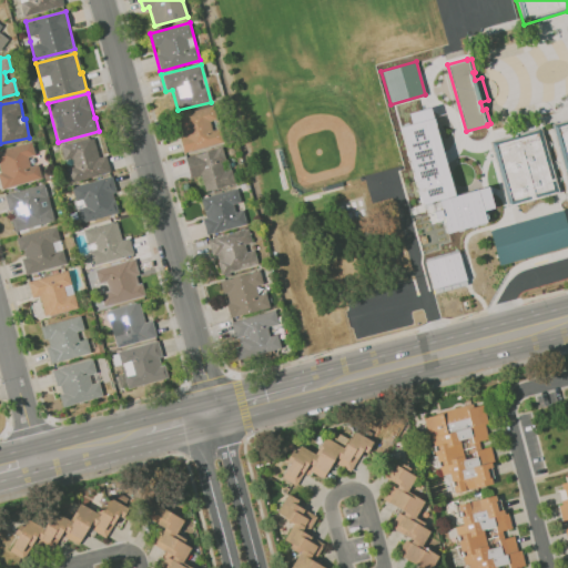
[(223,143),(217,123),(213,105),(174,115),(184,153),(223,143)]
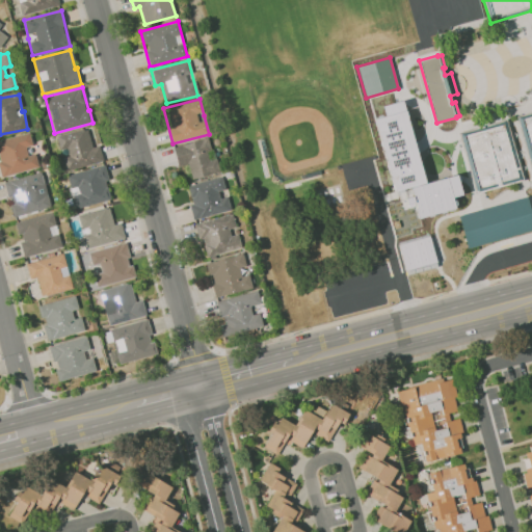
[(402,101),(382,106),(384,115),(374,118),(394,191),(425,182),(402,101)]
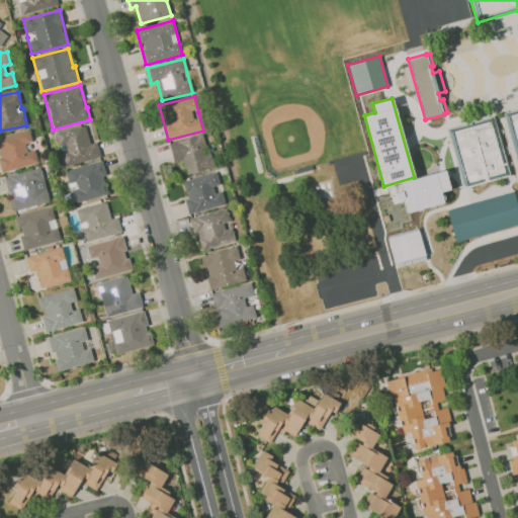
[(517,163),(517,107),(504,112),(517,163)]
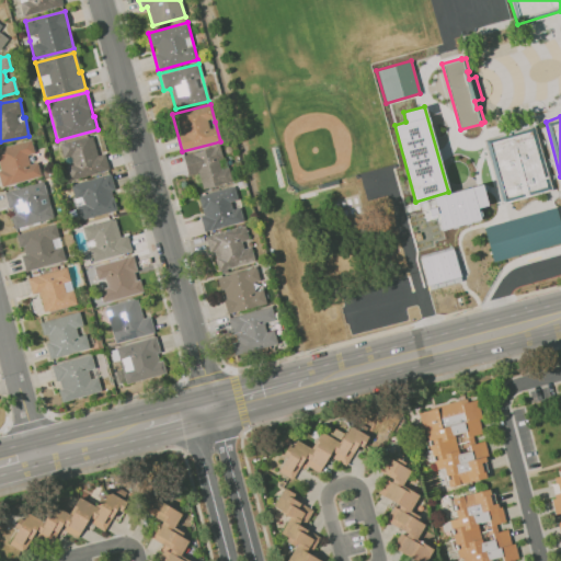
[(502,203),(552,189),(535,124),(484,138),(502,203)]
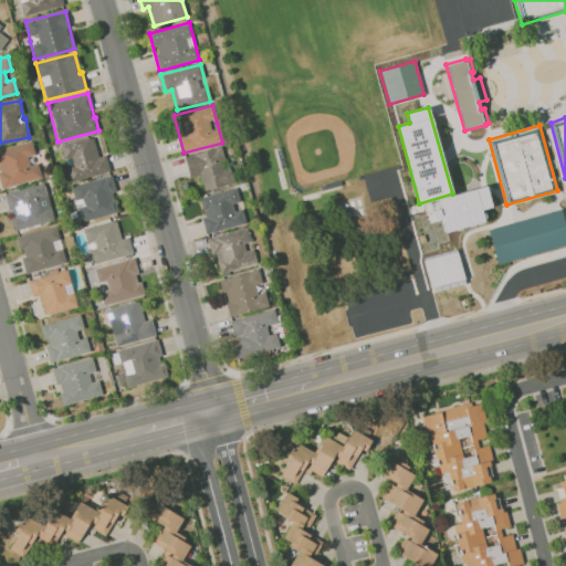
[(106,155),(97,156),(93,136),(59,144),(63,164),(65,163),(69,181),(109,173),(106,155)]
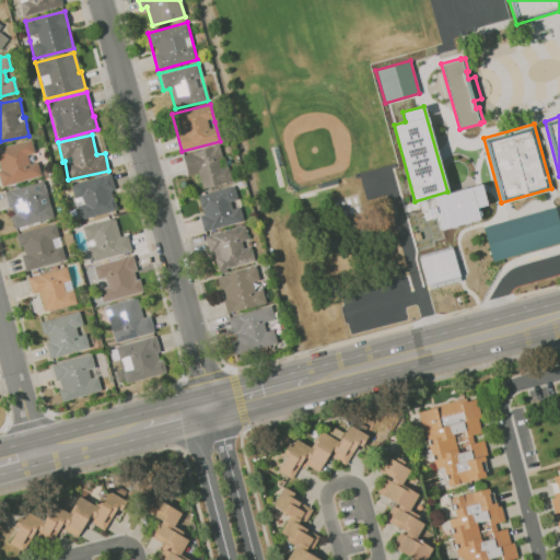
[(0,177),(2,186),(41,175),(36,158),(35,158),(31,139),(0,147),(0,177)]
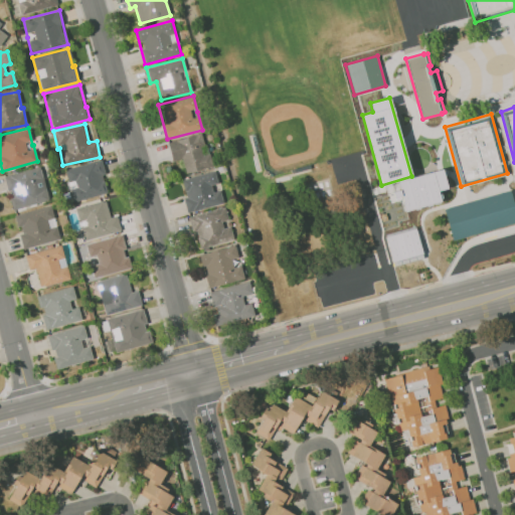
[(167,142),(172,162),(181,159),(185,173),(210,167),(202,134),(167,142)]
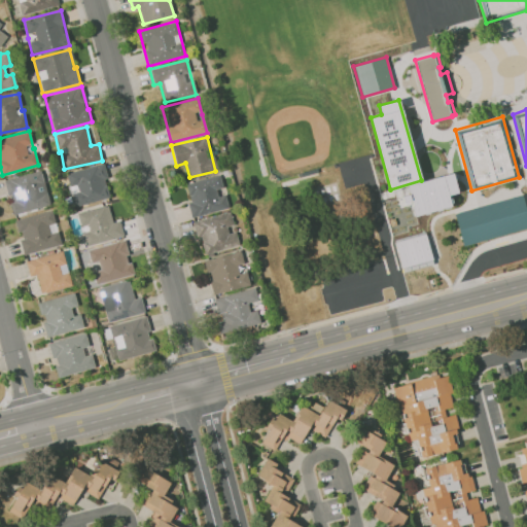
[(66,173),(74,206),(109,198),(105,179),(107,178),(103,164),(66,173)]
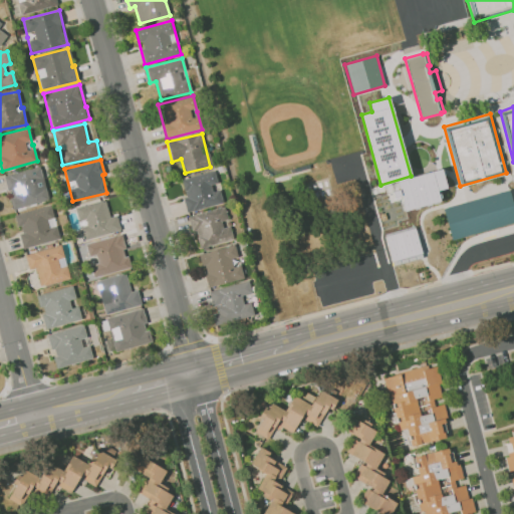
[(4,175),(9,197),(12,209),(48,201),(40,167),(4,175)]
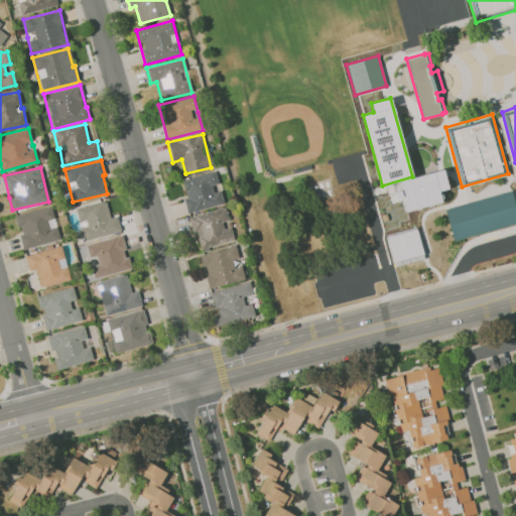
[(442,169),(399,181),(407,211),(441,201),(438,191),(448,189),(442,169)]
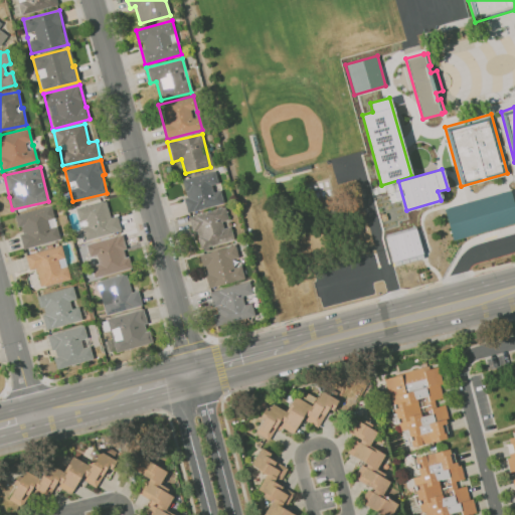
[(188,212),(223,203),(218,186),(218,187),(214,170),(179,180),(188,212)]
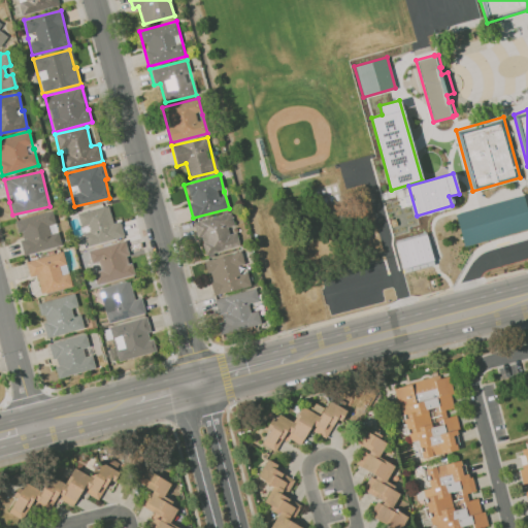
[(527,228),(464,245),(456,213),(524,195),(527,210),(527,228)]
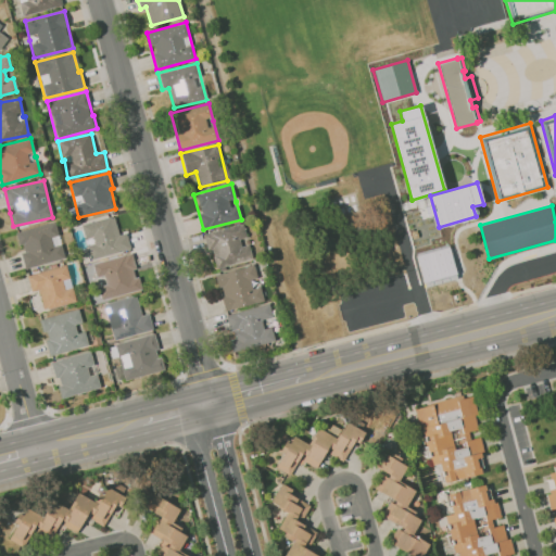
[(81,225),(90,260),(130,250),(126,232),(118,235),(114,216),(81,225)]
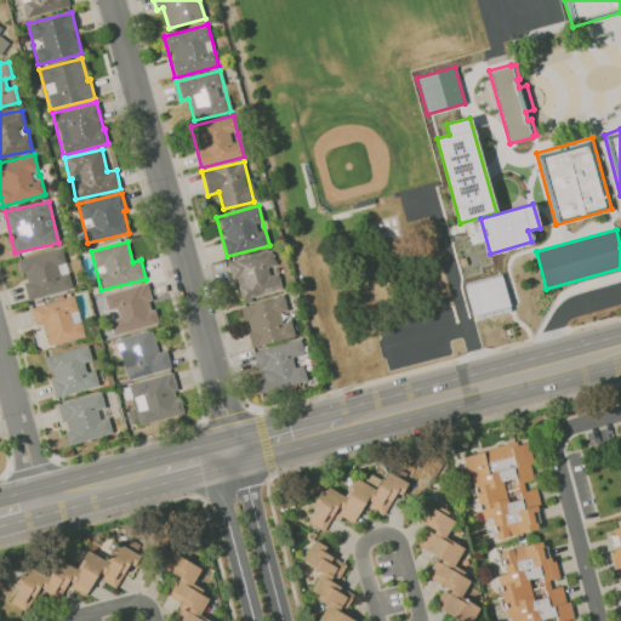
[(28,300),(72,289),(61,248),(17,258),(28,300)]
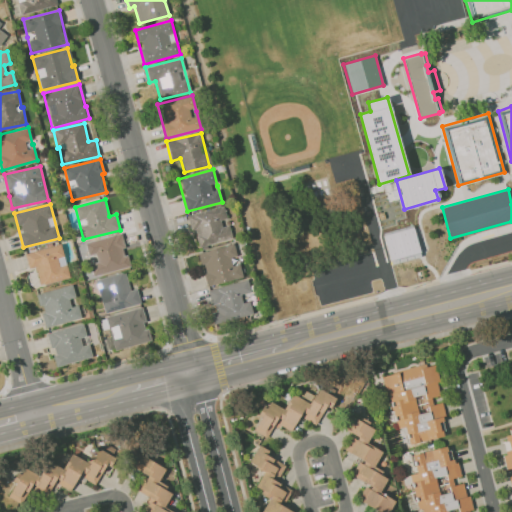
[(223,206),(188,215),(197,248),(232,238),(223,206)]
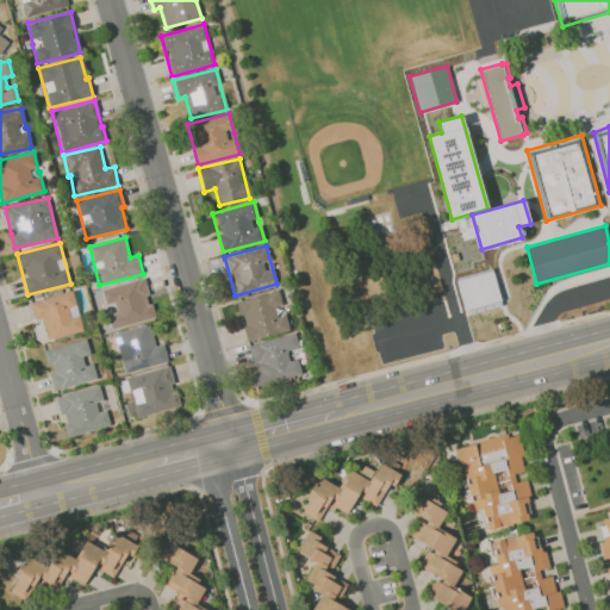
[(492,269),(458,280),(466,310),(500,300),(492,269)]
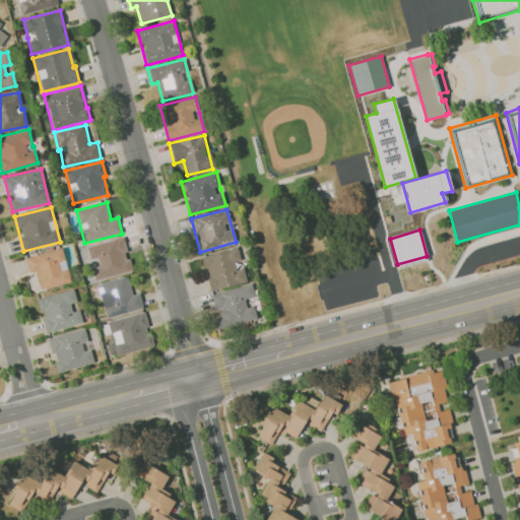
[(131,271),(123,237),(86,246),(89,260),(91,260),(96,279),(131,271)]
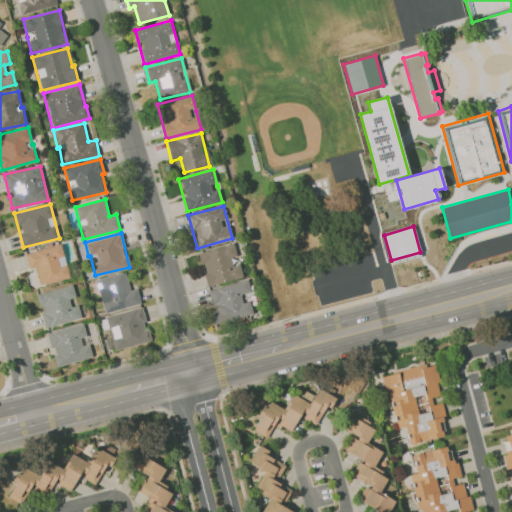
[(28,268),(35,267),(40,285),(69,278),(61,244),(24,253),(28,268)]
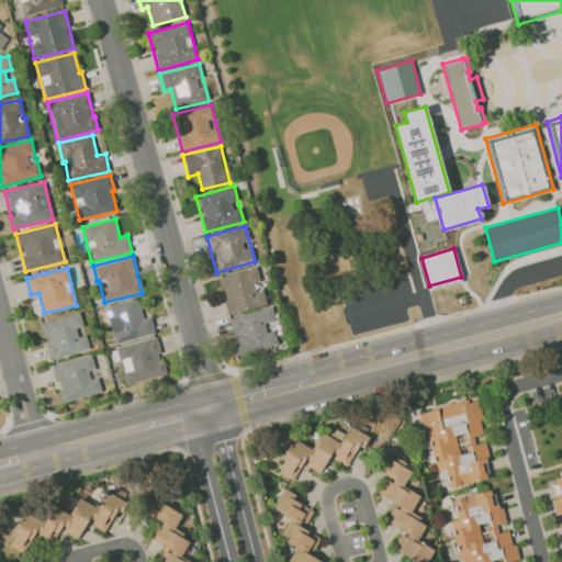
[(266,305),(263,290),(255,291),(253,282),(259,281),(256,269),(216,276),(220,291),(223,290),(226,313),(266,305)]
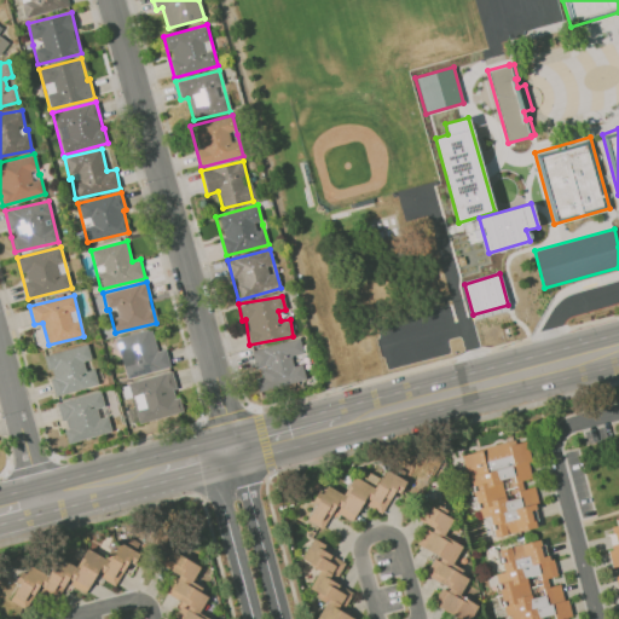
[(166,350),(157,351),(151,329),(116,337),(126,379),(171,368),(166,350)]
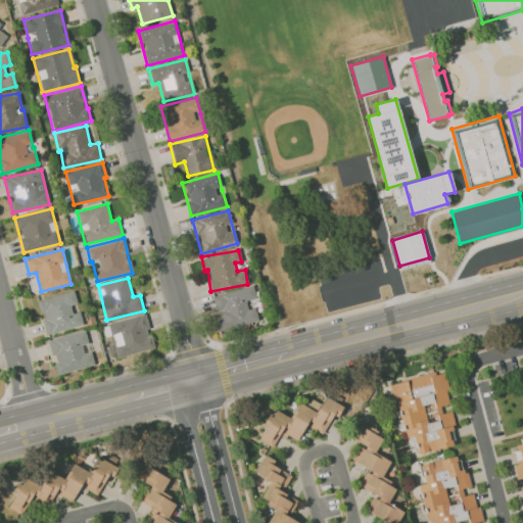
[(212,295),(218,319),(215,319),(217,331),(258,322),(253,302),(256,301),(252,286),(212,295)]
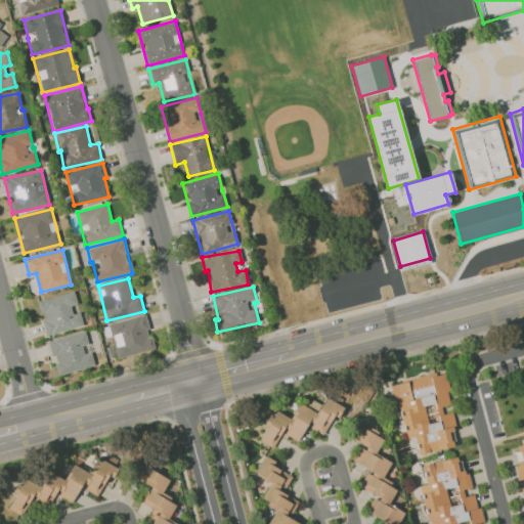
[(80,312),(73,313),(71,306),(77,304),(74,292),(38,300),(46,335),(83,326),(80,312)]
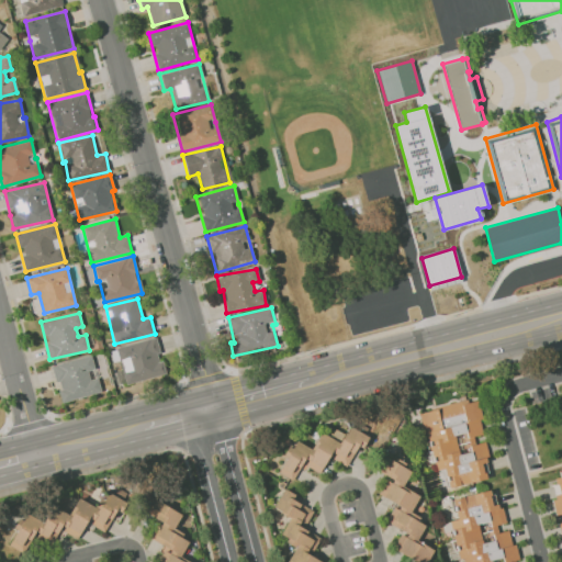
[(165,374),(155,337),(116,347),(126,384),(165,374)]
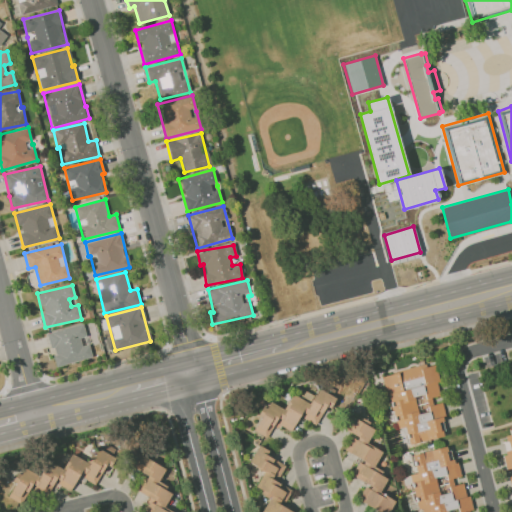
[(47,333),(56,367),(92,357),(83,323),(47,333)]
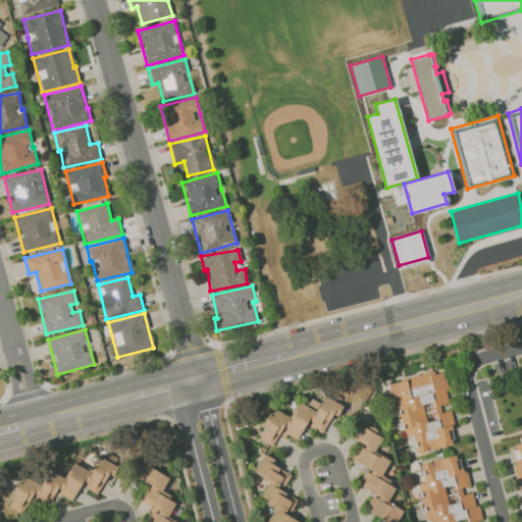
[(390,382),(404,437),(412,435),(417,454),(456,444),(448,411),(441,413),(439,406),(450,403),(442,372),(434,374),(433,372),(390,382)]
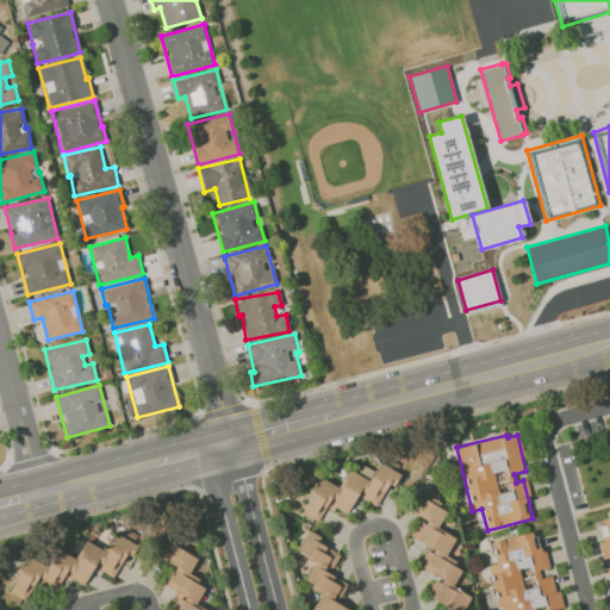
[(347,516),(358,497),(377,506),(388,484),(393,486),(400,474),(379,464),(374,472),(363,466),(359,475),(347,468),(337,487),(318,478),(300,512),(318,522),(327,505),(347,516)]
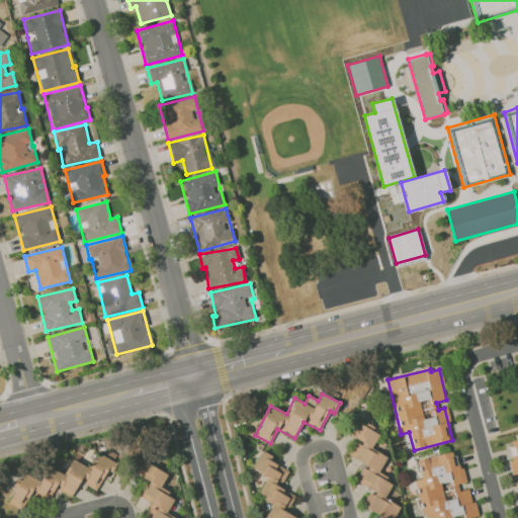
[(393,517),(399,506),(384,499),(393,482),(377,475),(386,456),(371,449),(378,433),(356,422),(349,437),(357,440),(349,456),(364,464),(356,483),(370,490),(362,506),(377,514),(375,517),(393,517)]
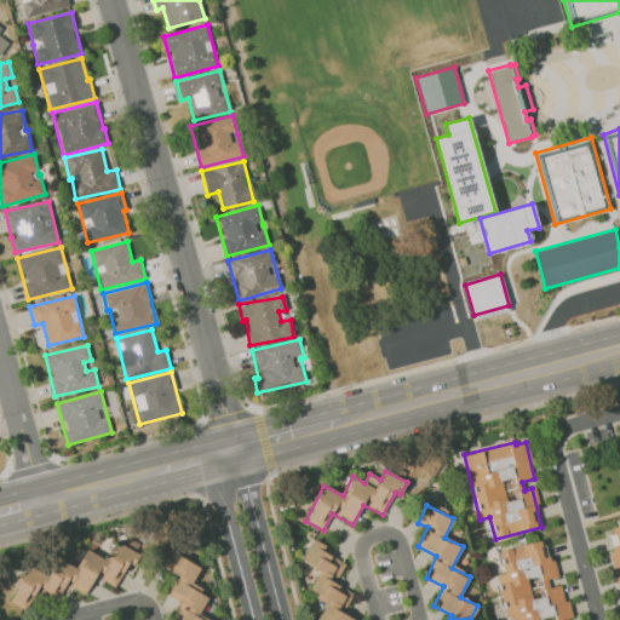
[(619,524),(612,527),(615,547),(608,549),(613,568),(619,567),(619,575),(615,577),(619,596),(619,524)]
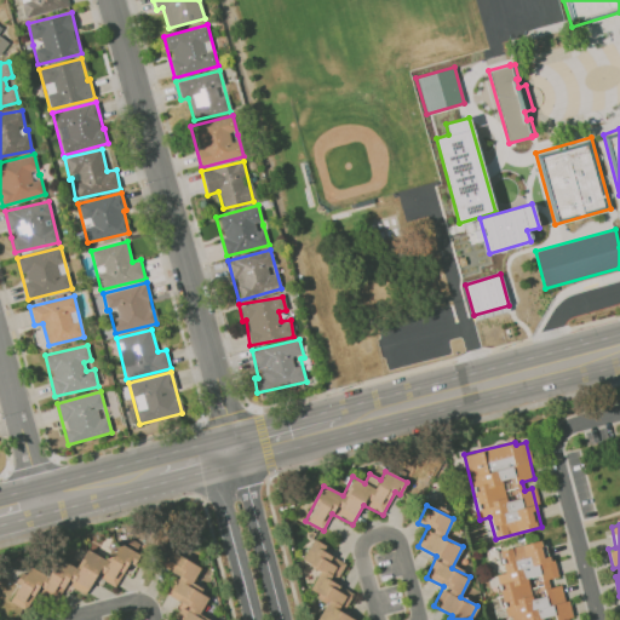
[(116,587),(120,579),(131,567),(142,544),(127,538),(105,558),(85,550),(76,567),(59,560),(51,568),(49,575),(30,568),(24,574),(22,573),(9,602),(27,610),(35,592),(57,602),(64,584),(86,593),(91,583),(96,578),(116,587)]
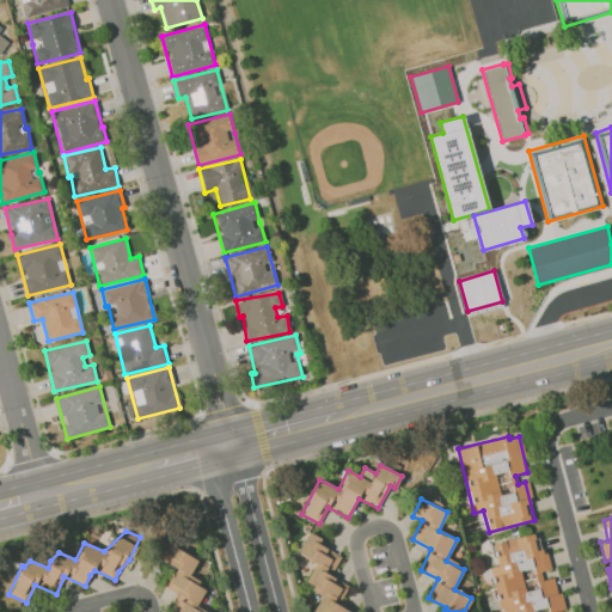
[(298,555),(314,562),(304,585),(323,594),(313,611),(350,611),(338,606),(349,585),(330,576),(341,555),(318,545),(322,538),(308,532),(298,555)]
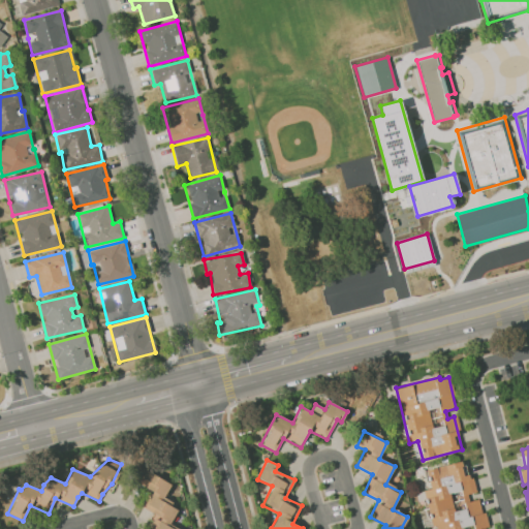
[(479,528),(487,527),(480,499),(469,502),(467,495),(473,493),(465,460),(426,470),(430,489),(425,491),(434,528),(479,528)]
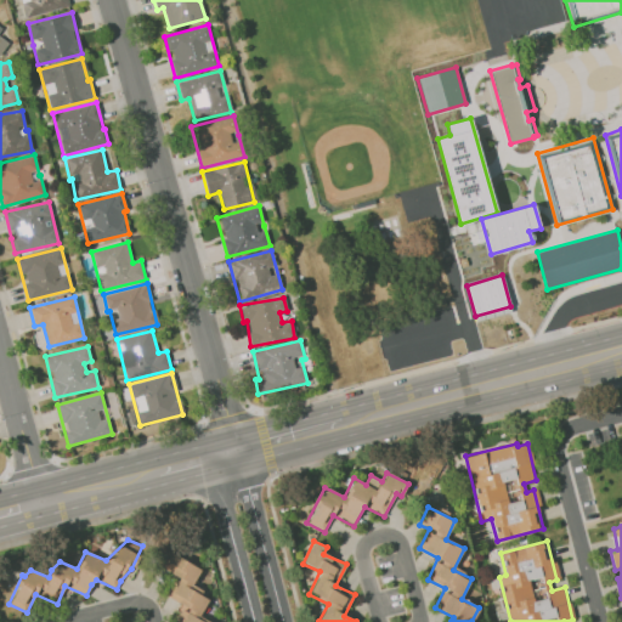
[(209,621),(198,615),(210,598),(191,586),(201,570),(170,550),(160,566),(177,578),(167,595),(181,605),(169,621),(209,621)]
